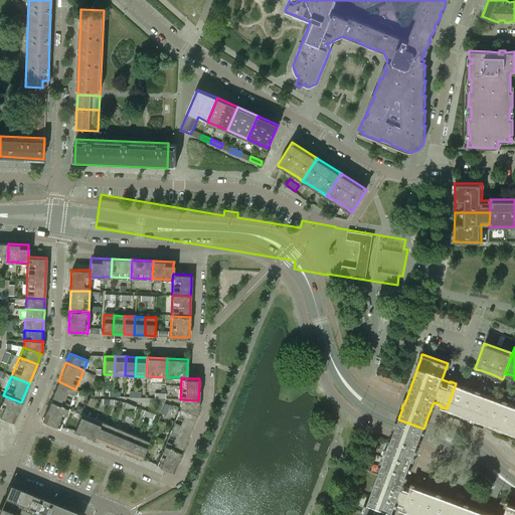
[(67,408),(75,389),(58,381),(49,401),(67,408)]
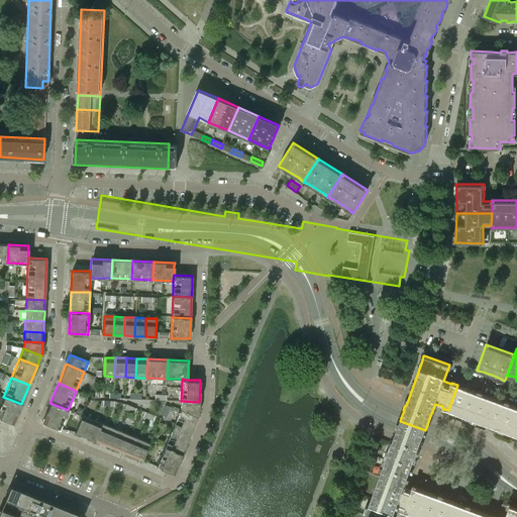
[(476,420),(485,395),(457,385),(448,410),(464,416),(470,419),(476,420)]
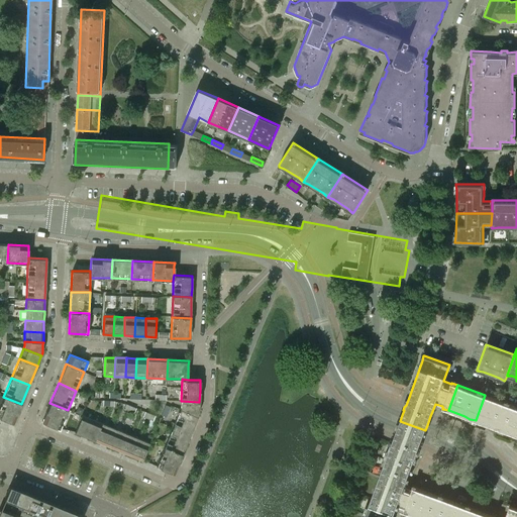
[(497,429),(506,403),(485,395),(476,420),(492,426),(497,429)]
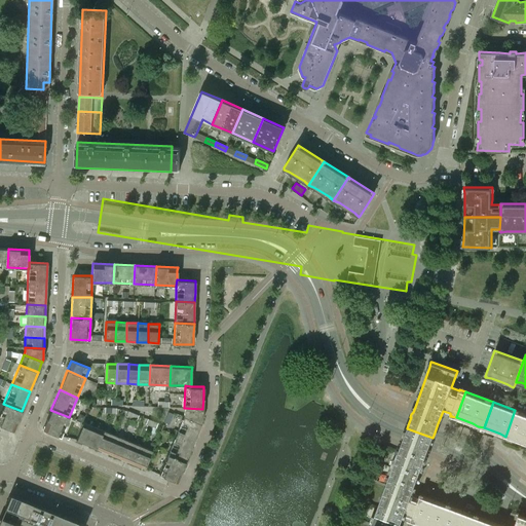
[(0,424),(13,430),(20,416),(22,411),(3,404),(0,412),(0,424)]
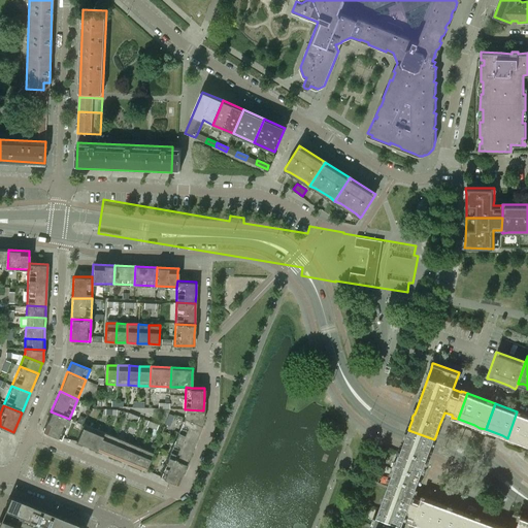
[(203,421),(203,415),(203,410),(185,409),(184,417),(201,424),(203,421)]
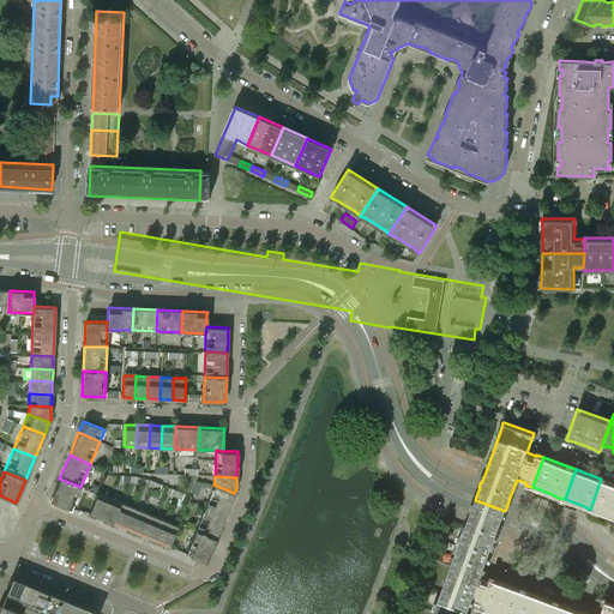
[(71,510),(80,487),(59,479),(50,501),(71,510)]
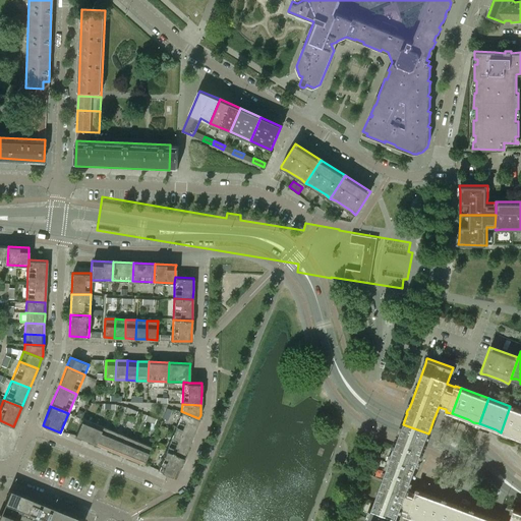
[(520,410),(510,406),(501,432),(507,433),(520,439),(520,410)]
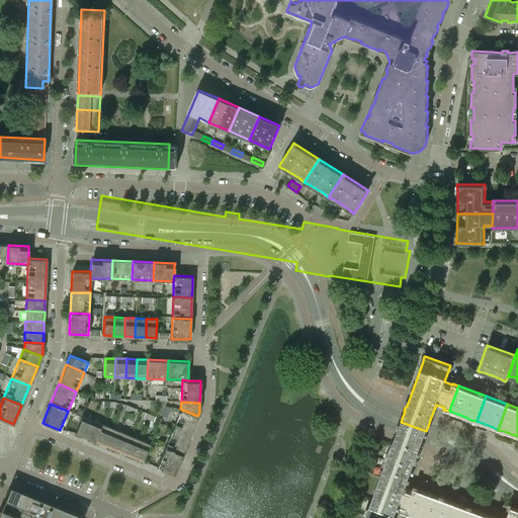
[(190,436),(197,416),(180,409),(172,428),(190,436)]
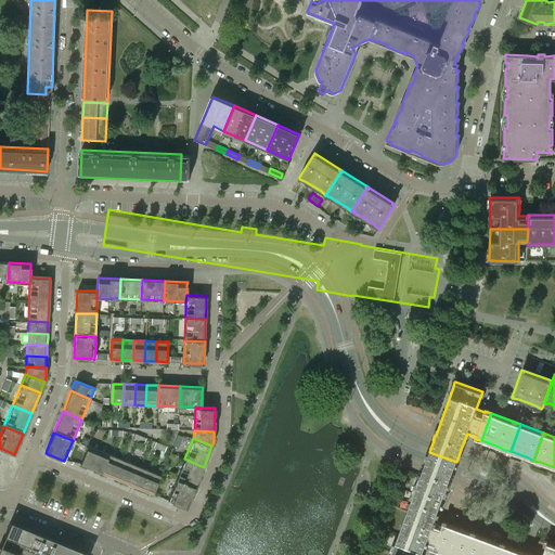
[(90,468),(99,450),(88,446),(80,464),(90,468)]
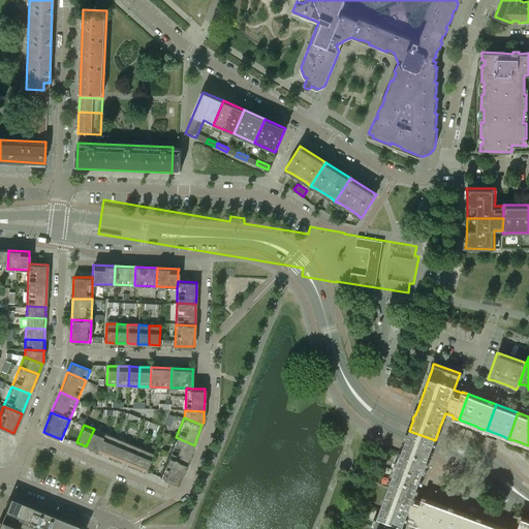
[(96,450),(103,433),(94,429),(86,446),(96,450)]
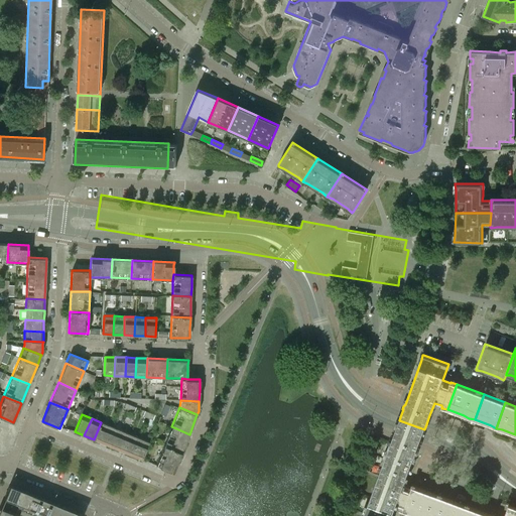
[(382,467),(406,476),(419,443),(422,435),(424,429),(399,420),(397,425),(395,431),(393,430),(393,433),(393,436),(391,441),(387,454),(383,459),(383,464),(382,467)]
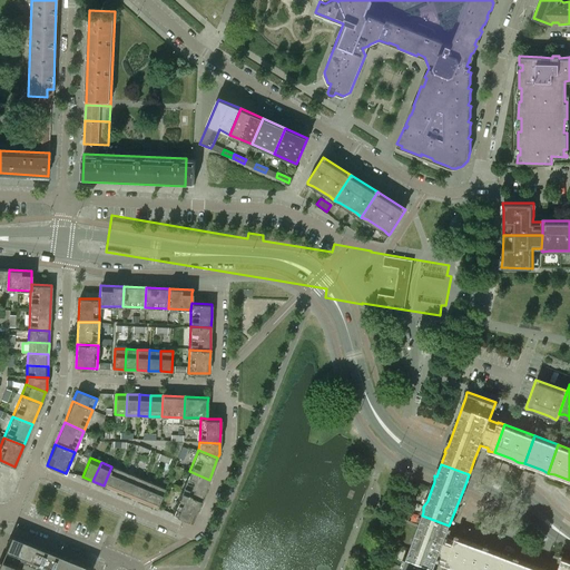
[(115,490),(123,471),(111,467),(104,485),(115,490)]
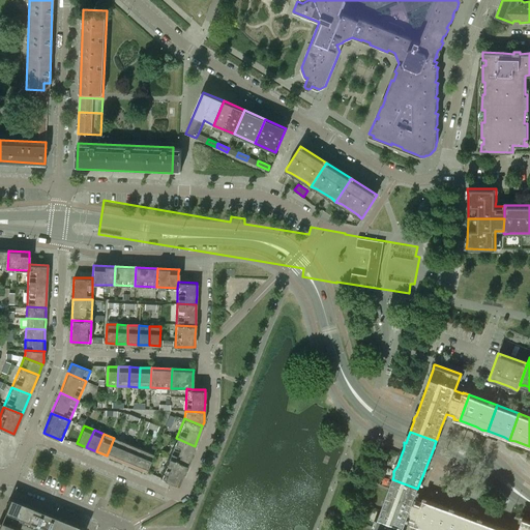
[(116,460),(123,442),(114,438),(107,455),(116,460)]
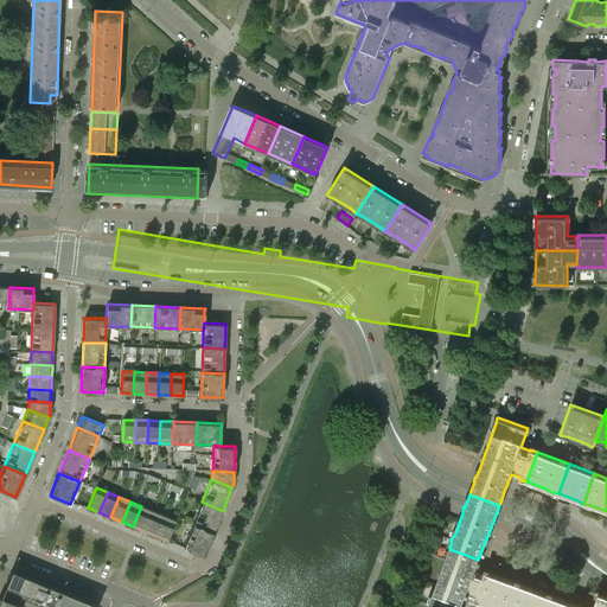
[(213,534),(222,513),(223,511),(202,502),(192,524),(213,534)]
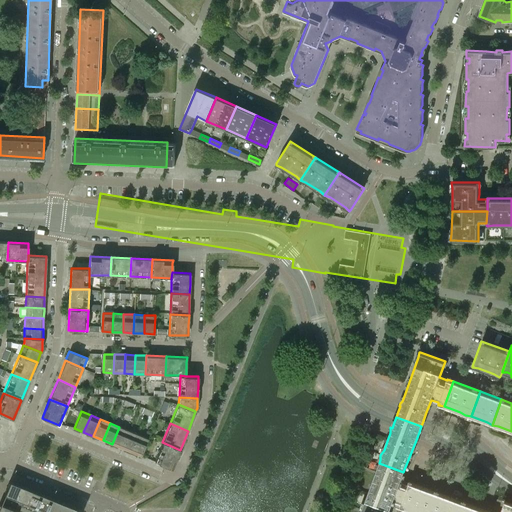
[(122,448),(129,430),(119,427),(112,444),(122,448)]
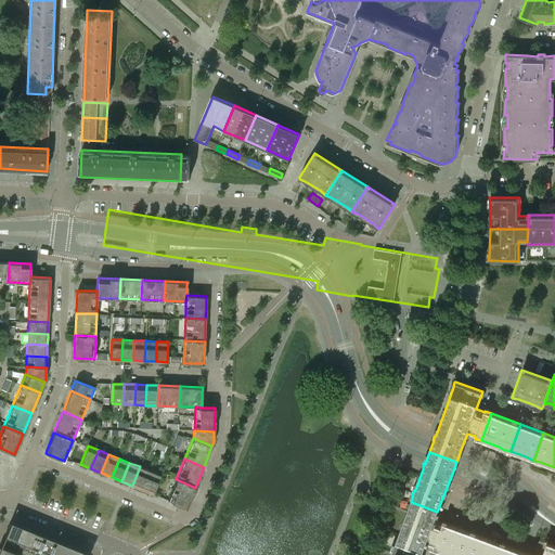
[(142,490),(151,472),(140,466),(132,486),(142,490)]
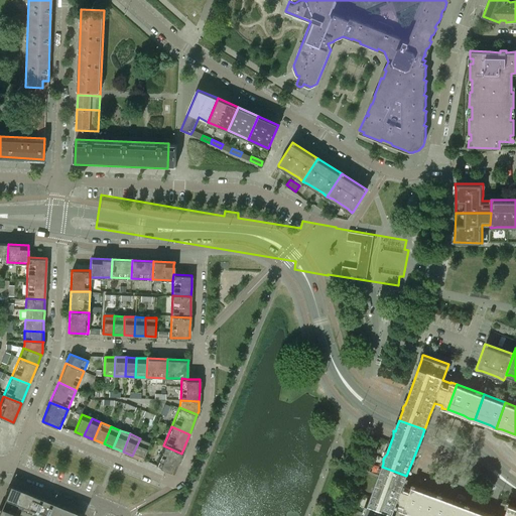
[(142,460),(149,441),(140,438),(132,456),(142,460)]
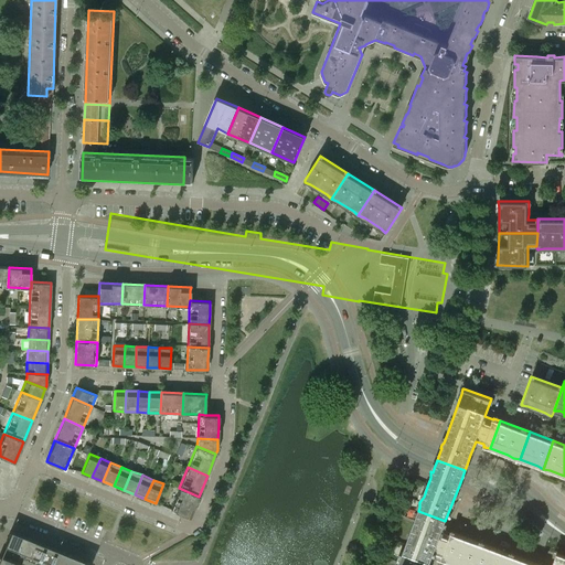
[(190,518),(195,502),(199,497),(179,488),(171,509),(190,518)]
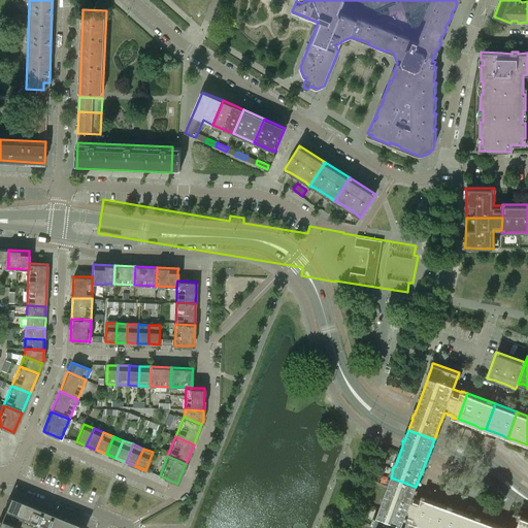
[(424,526),(433,501),(422,497),(421,498),(414,495),(416,487),(391,477),(383,500),(416,513),(413,521),(411,522),(413,523),(413,524),(419,524),(424,526)]
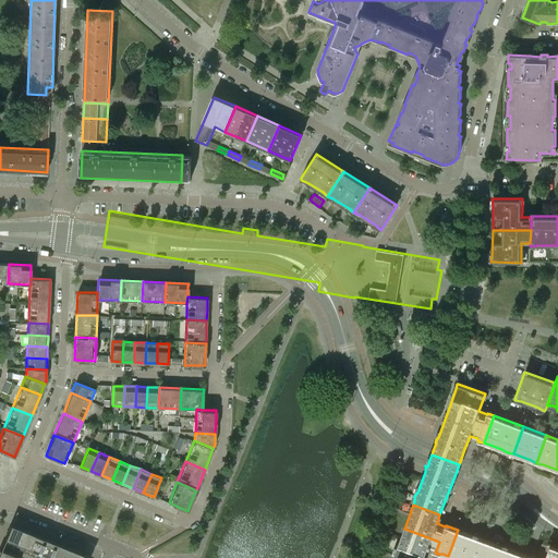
[(13,549),(22,529),(10,524),(2,544),(13,549)]
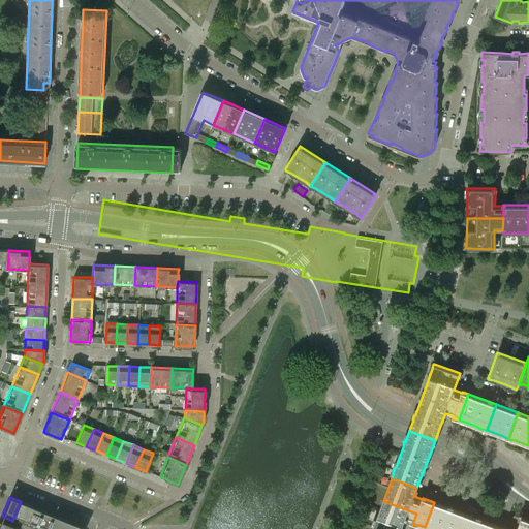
[(24,525),(32,505),(21,501),(12,521),(24,525)]
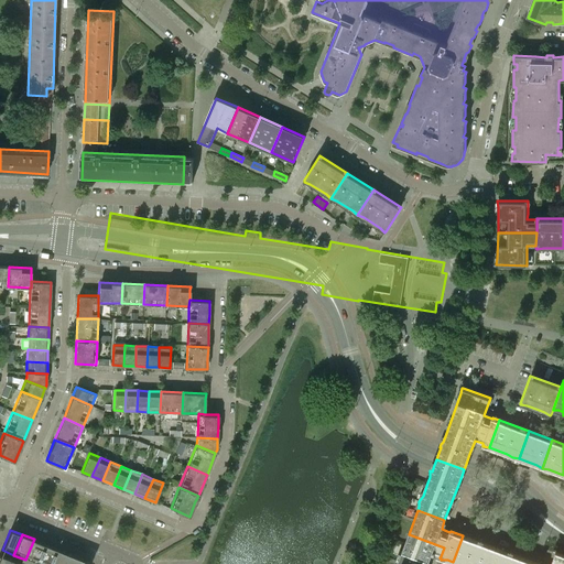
[(441,556),(444,548),(409,534),(401,554),(397,560),(399,561),(405,563),(427,563),(432,553),(441,556)]
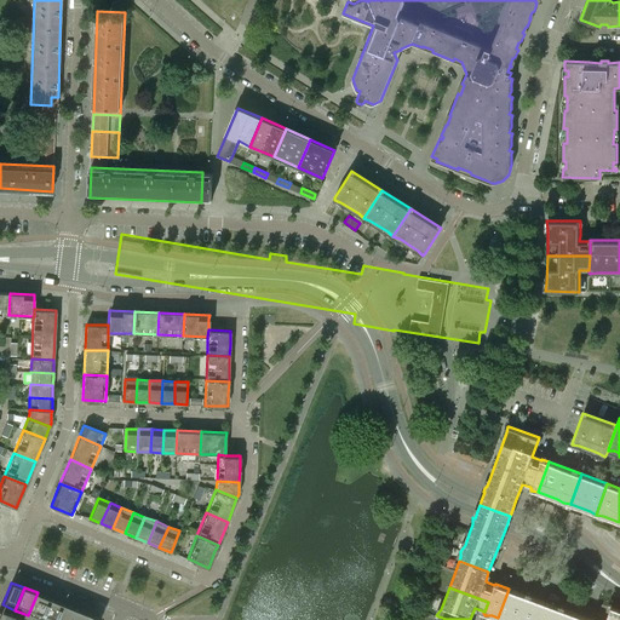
[(537,619),(544,602),(509,589),(498,618),(503,619),(537,619)]
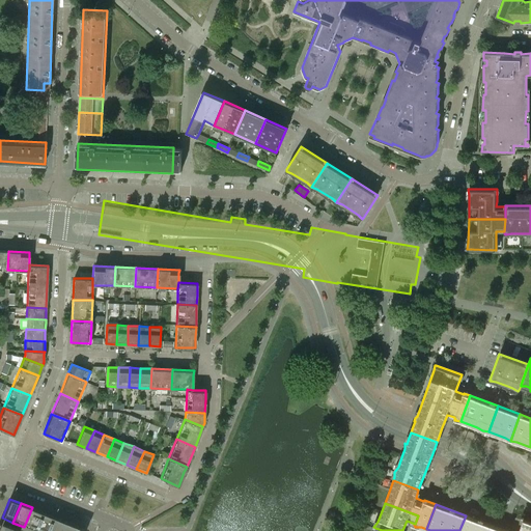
[(33,530),(34,530),(43,512),(32,507),(24,527),(33,530)]
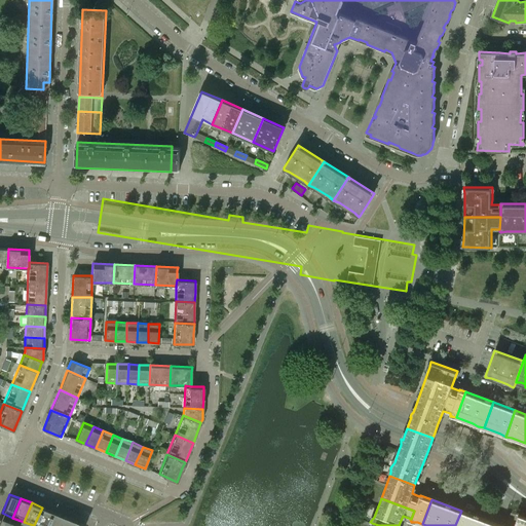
[(46,525),(53,512),(42,508),(34,525),(46,525)]
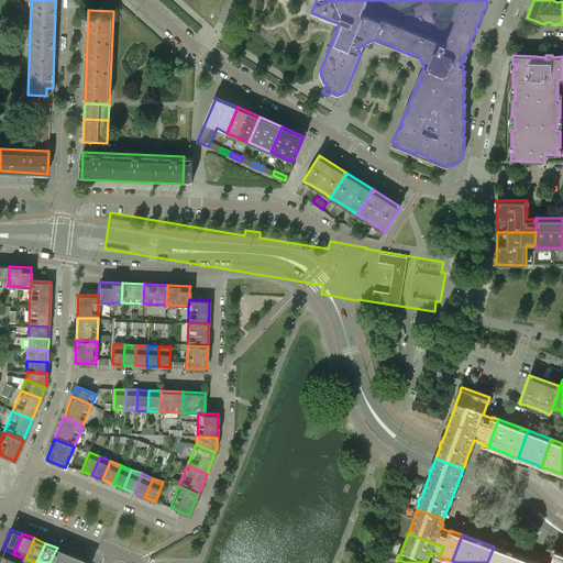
[(506,562),(510,552),(494,547),(487,562),(506,562)]
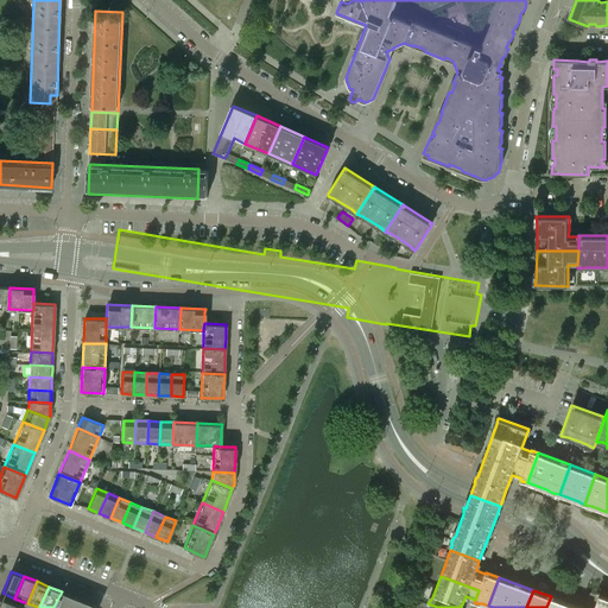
[(69,607),(74,596),(62,591),(54,607),(69,607)]
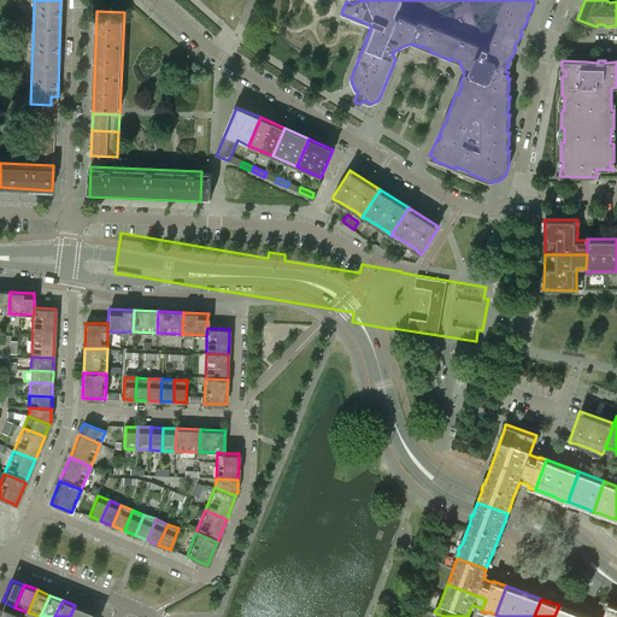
[(616,616),(616,605),(609,603),(604,616),(603,616),(616,616)]
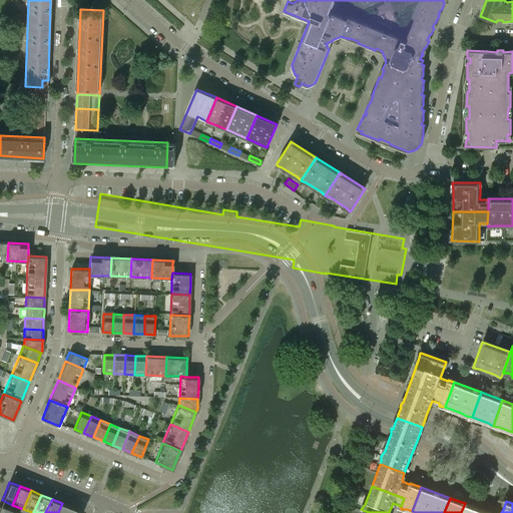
[(70,512),(73,508),(62,503),(58,512),(70,512)]
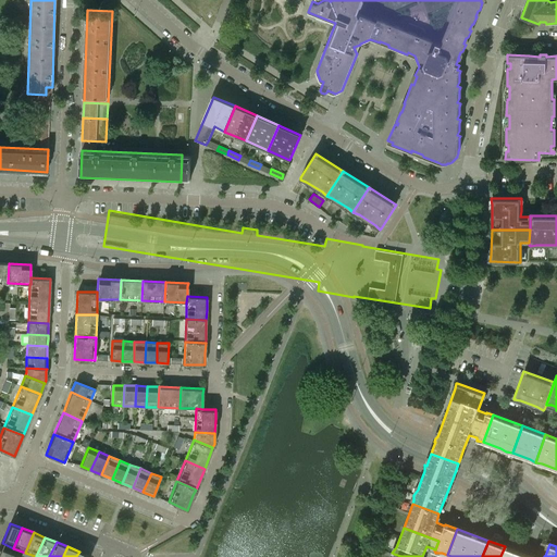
[(533,556),(505,546),(500,556),(533,556)]
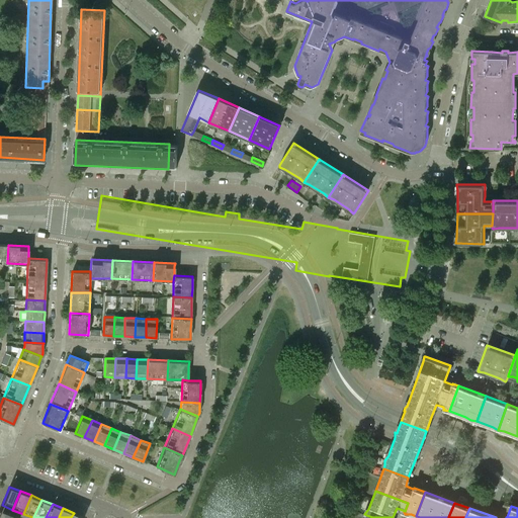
[(0,517),(19,517),(20,517),(0,509),(0,517)]
